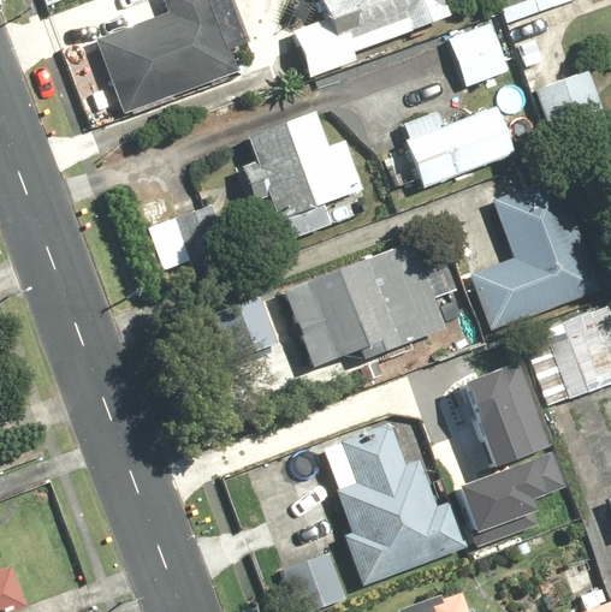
[(166,0),(172,13),(98,40),(124,113),(239,72),(213,0),(166,0)]
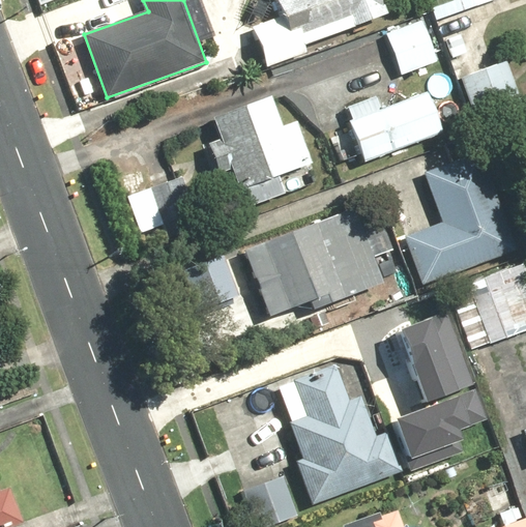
[(276,0),(282,15),(252,25),(267,67),(313,52),(310,41),(389,13),(384,0),(276,0)]
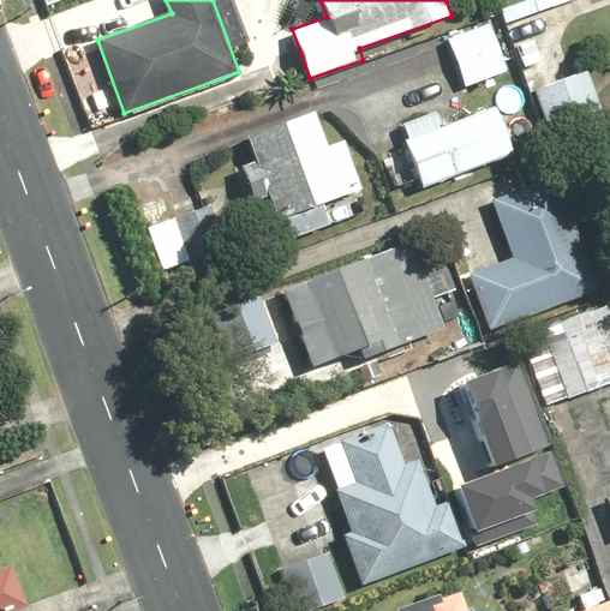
[(495,22),(449,35),(464,84),(509,70),(495,22)]
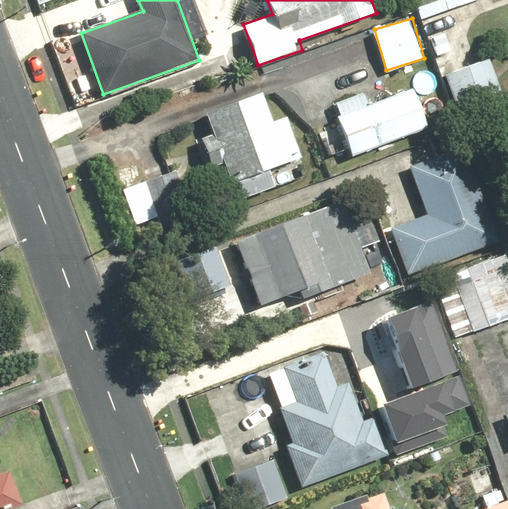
[(491,57),(446,73),(460,117),(506,102),(491,57)]
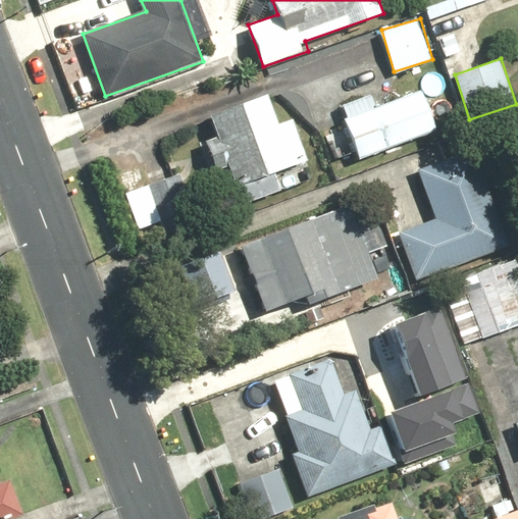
[(350,114),(344,116),(359,157),(434,130),(420,90),(378,105),(374,94),(347,104),(350,114)]
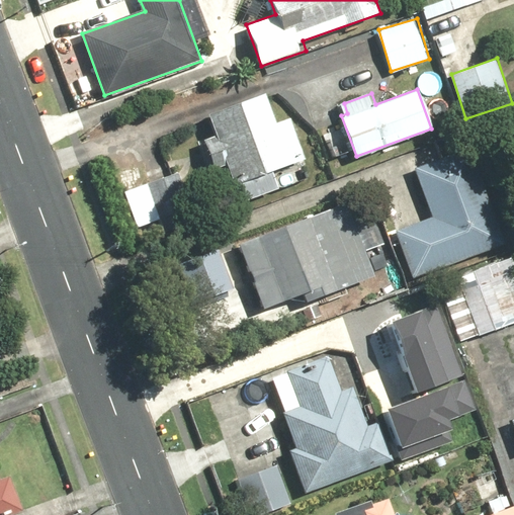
[(267,97),(209,114),(216,134),(203,138),(213,171),(227,167),(237,200),(279,188),(274,170),(307,160),(293,116),(274,121),(267,97)]
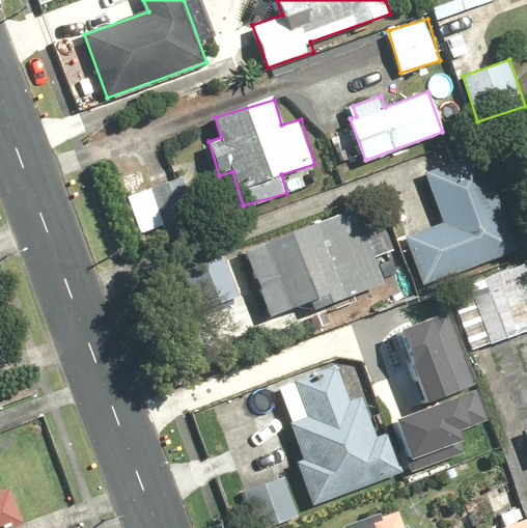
[(424,284),(522,245),(486,155),(426,178),(444,221),(406,237),(424,284)]
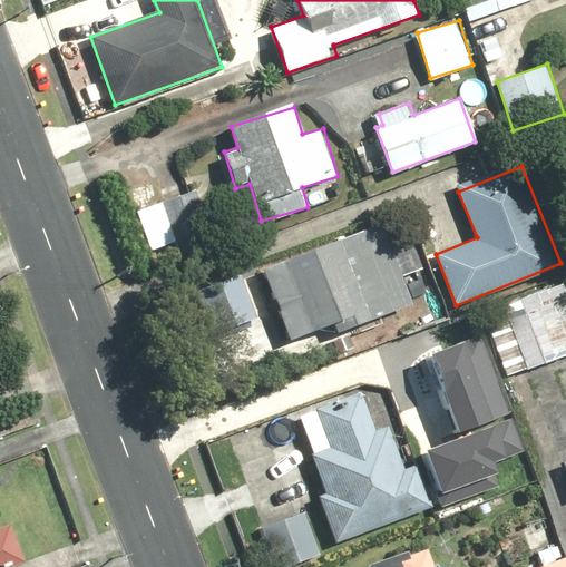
[(386,313),(352,232),(262,270),(295,351),(386,313)]
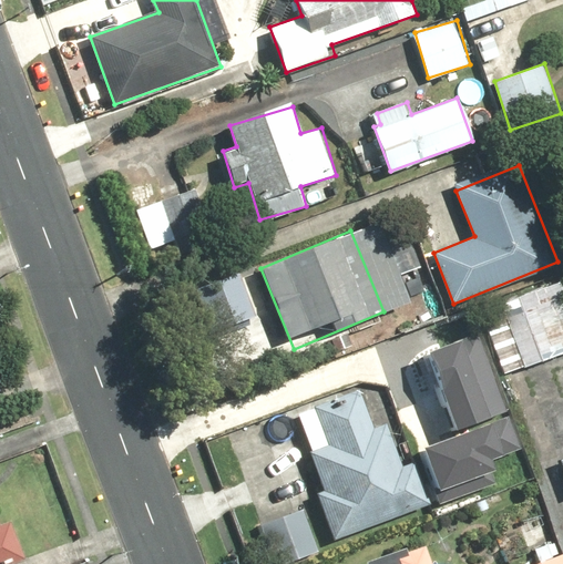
[(562,283),(502,300),(505,311),(487,318),(503,373),(562,355),(562,283)]
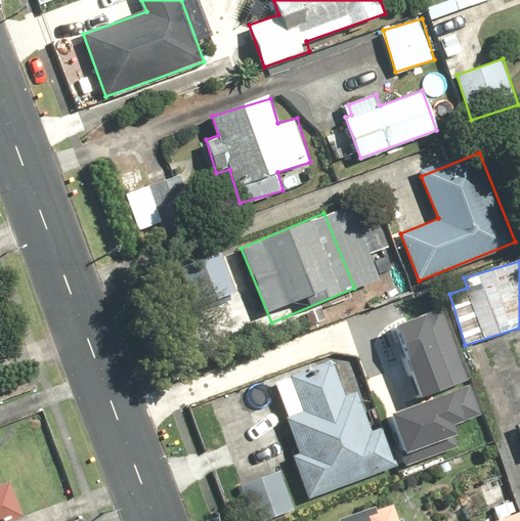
[(417,395),(386,406),(405,460),(458,440),(450,419),(480,407),(441,303),(390,321),(417,395)]
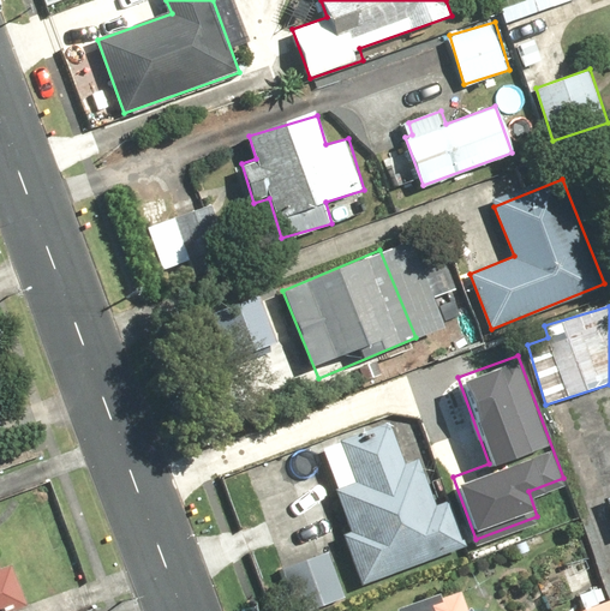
[(351,528),(342,532),(360,586),(468,550),(452,498),(438,502),(423,457),(404,463),(390,425),(323,447),(351,528)]
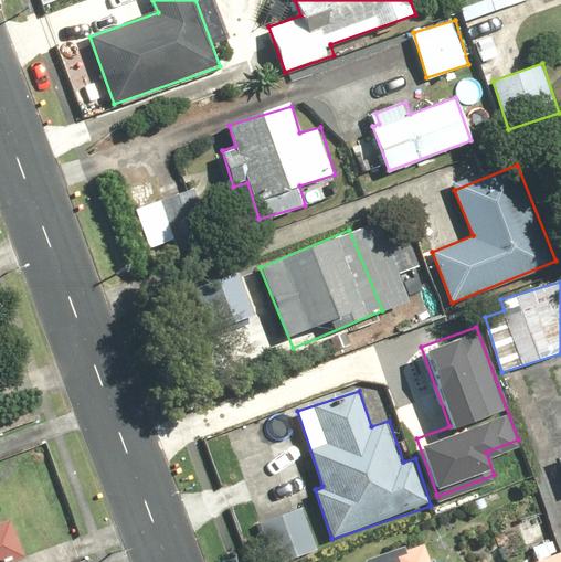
[(304,504),(258,518),(272,561),(318,548),(304,504)]
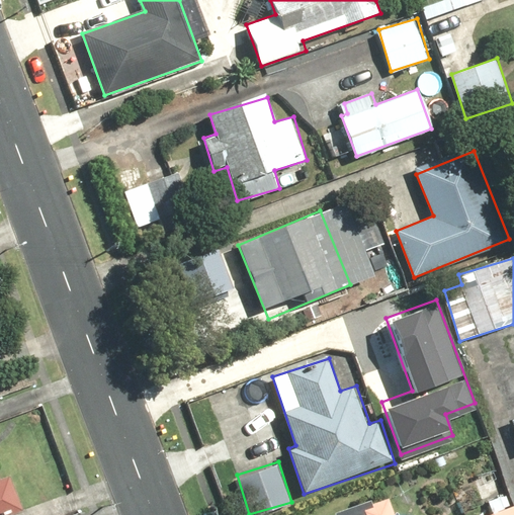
[(502,467),(479,475),(486,496),(508,489),(502,467)]
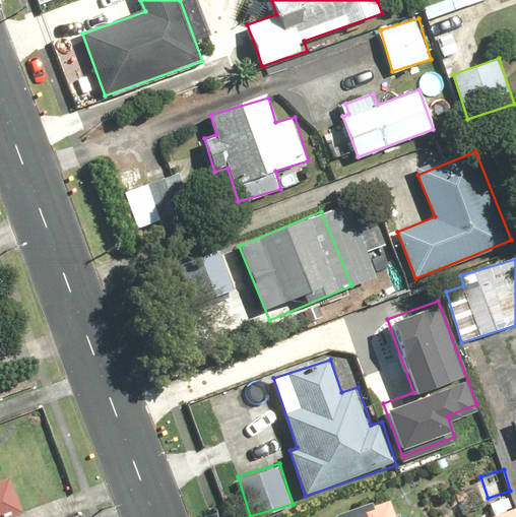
[(0,516),(10,516),(24,512),(10,474),(0,478),(0,516)]
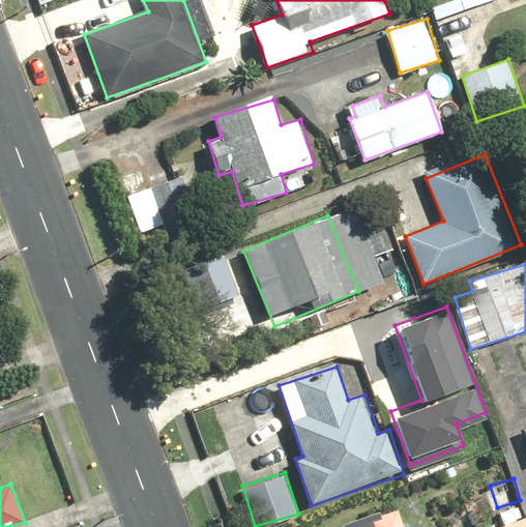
[(343,526),(408,526),(401,504),(343,524),(343,526)]
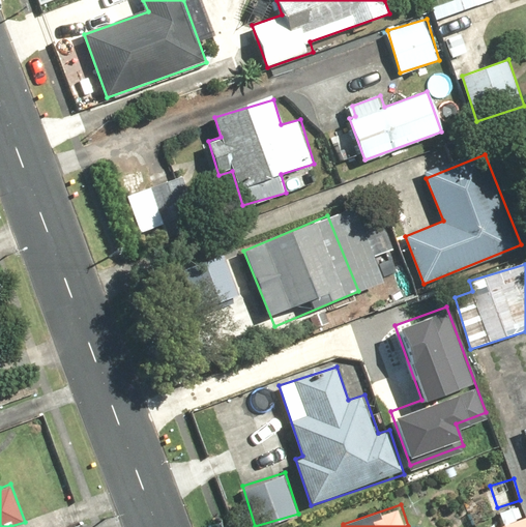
[(502,510),(506,523),(493,526),(525,526),(525,516),(521,504),(502,510)]
